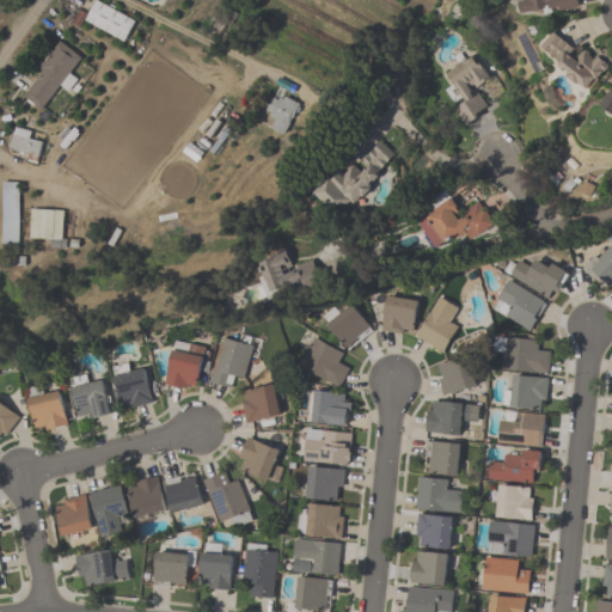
[(95,0),(84,20),(124,44),(136,23),(97,0),(95,0)]
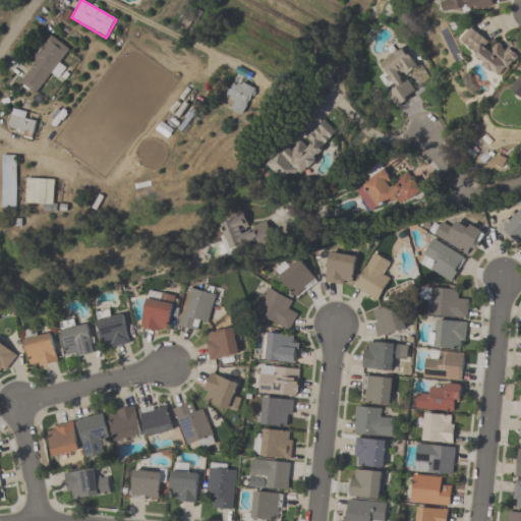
[(489,0),(439,0),(442,15),(491,9),(489,0)]
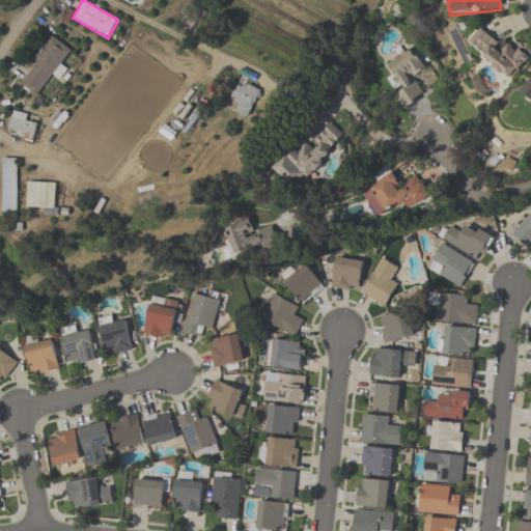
[(467,45),(512,78),(530,52),(530,46),(524,42),(516,50),(507,44),(504,47),(479,28),(467,45)]
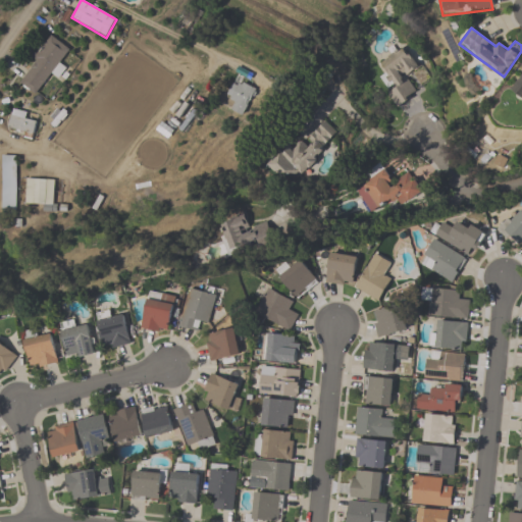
[(50,73),(58,79),(65,67),(59,63),(69,48),(49,36),(19,84),(37,95),(50,73)]
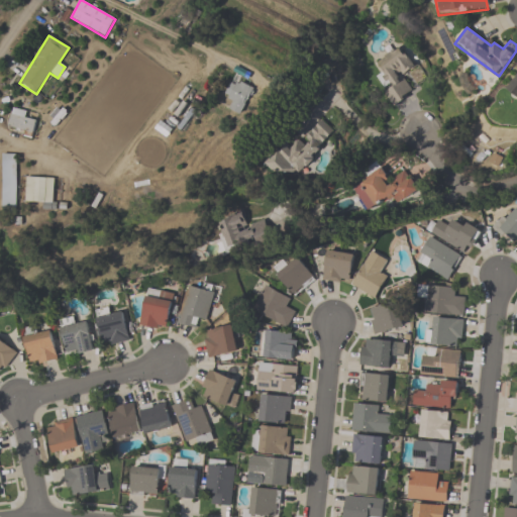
[(374,64),(390,85),(382,91),(394,107),(413,92),(401,76),(414,67),(399,45),(374,64)]
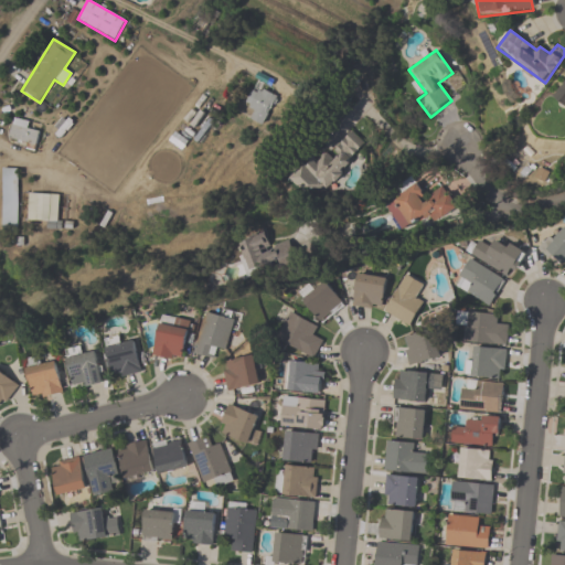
[(564,78),(551,96),(564,107),(564,78)]
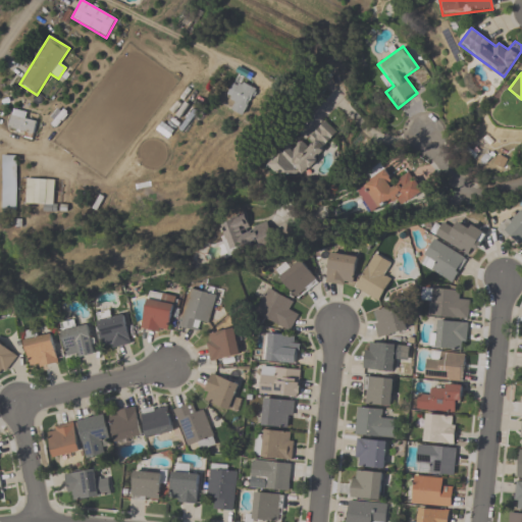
[(229,113),(248,116),(253,89),(235,86),(229,113)]
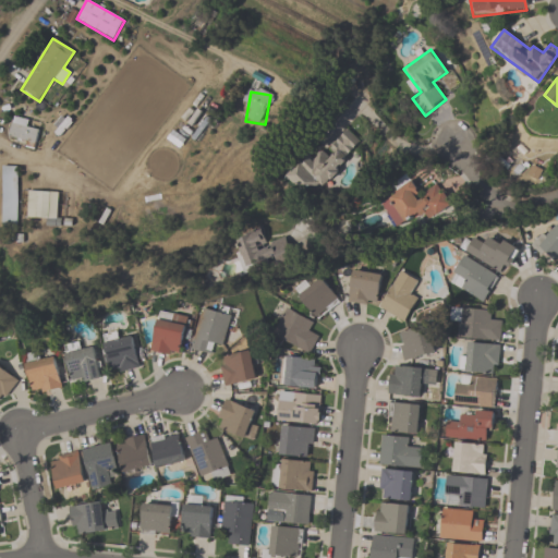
[(38,130),(28,128),(31,121),(13,117),(8,136),(35,143),(38,130)]
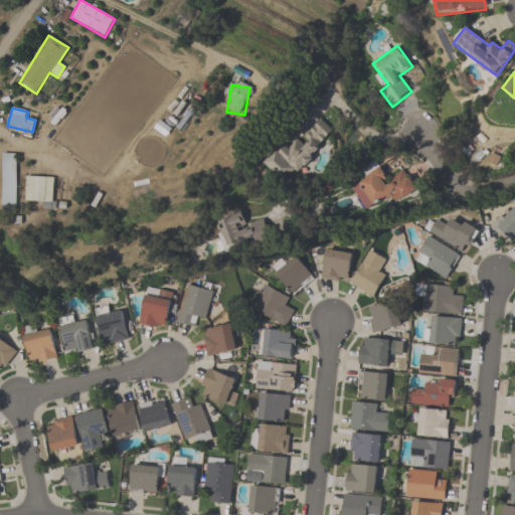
[(270,163),(300,182),(333,129),(318,120),(303,143),(289,133),(270,163)]
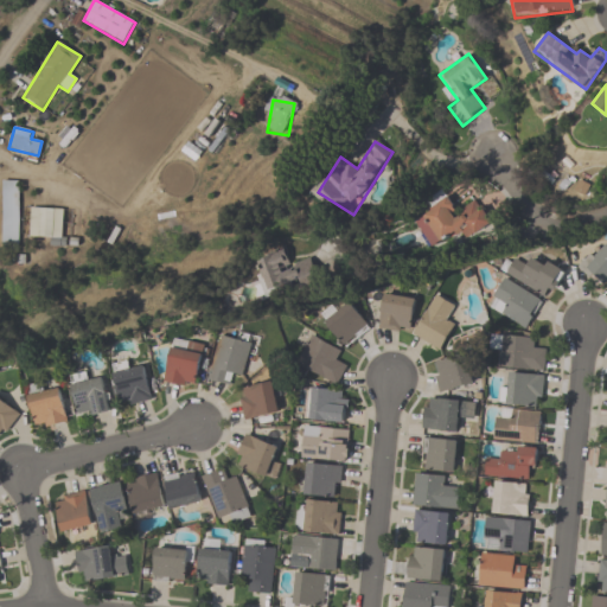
[(19,180),(2,180),(2,246),(19,246),(19,180)]
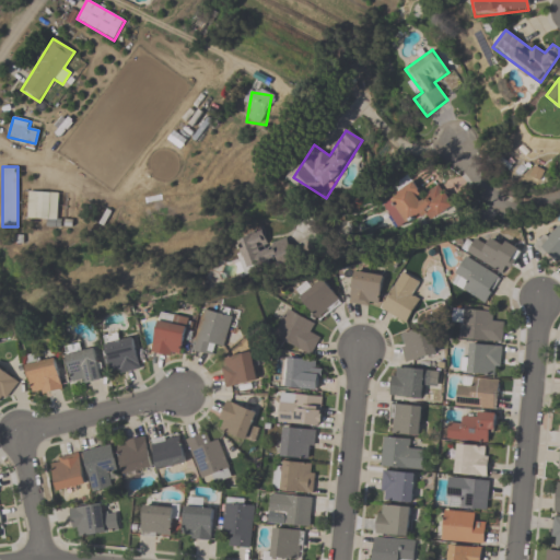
[(421,197),(412,184),(383,202),(403,234),(452,203),(440,185),(421,197)]
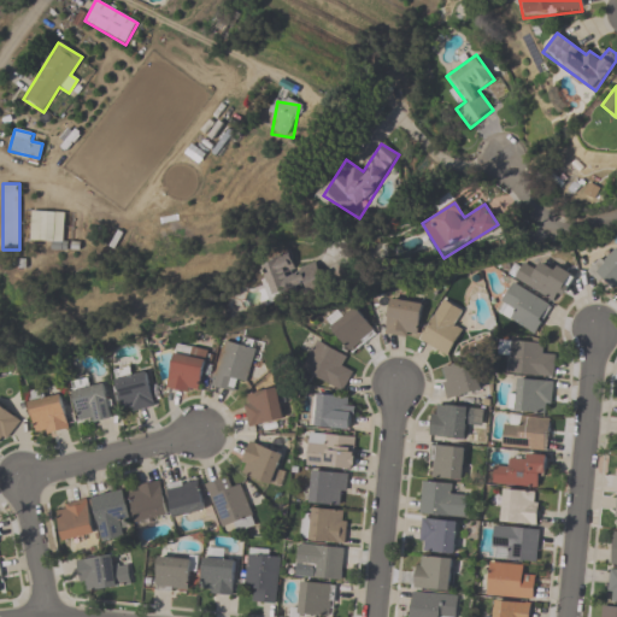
[(30,241),(64,241),(64,212),(30,212),(30,241)]
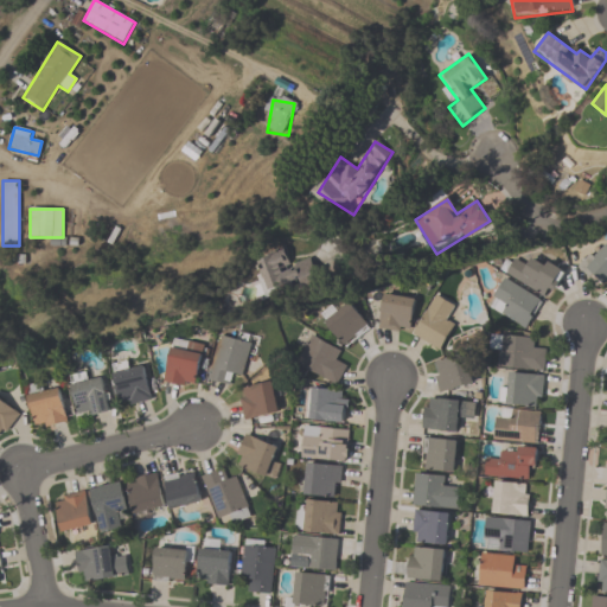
[(606,241),(582,269),(602,287),(606,281),(606,241)]
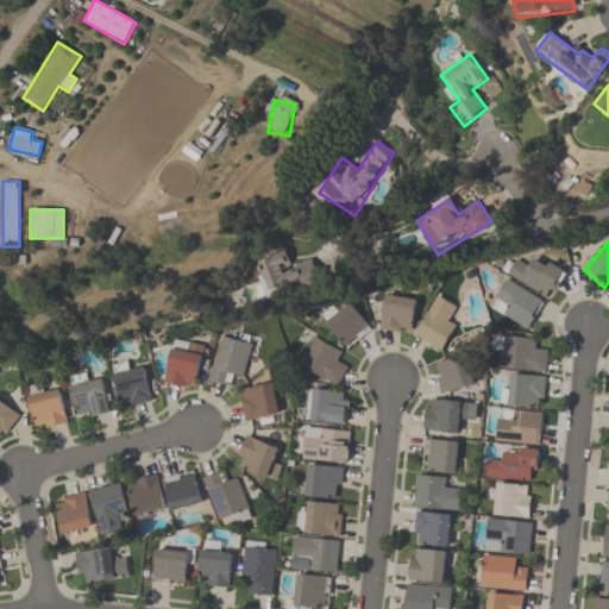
[(290,268),(284,251),(253,262),(267,301),(321,282),(313,259),(290,268)]
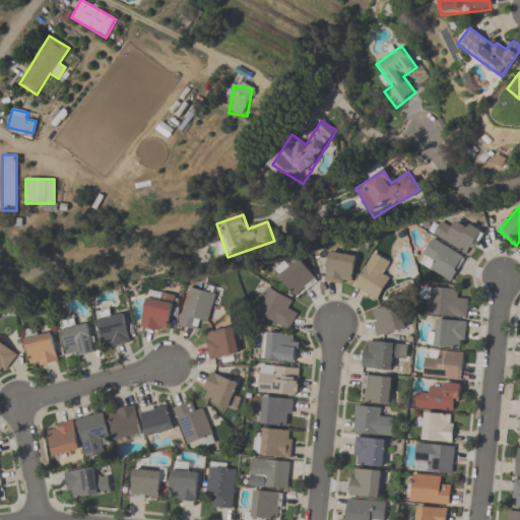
[(441,220),(433,235),(470,256),(483,234),(457,218),(452,226),(441,220)]
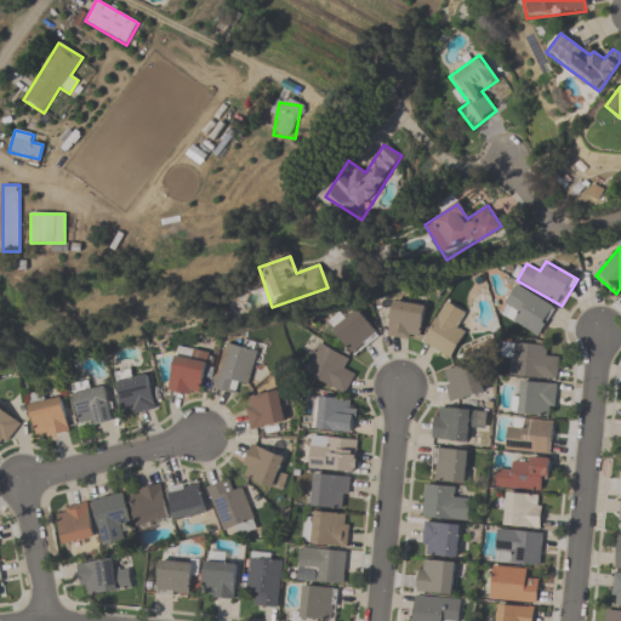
[(540,337),(556,307),(514,285),(499,315),(540,337)]
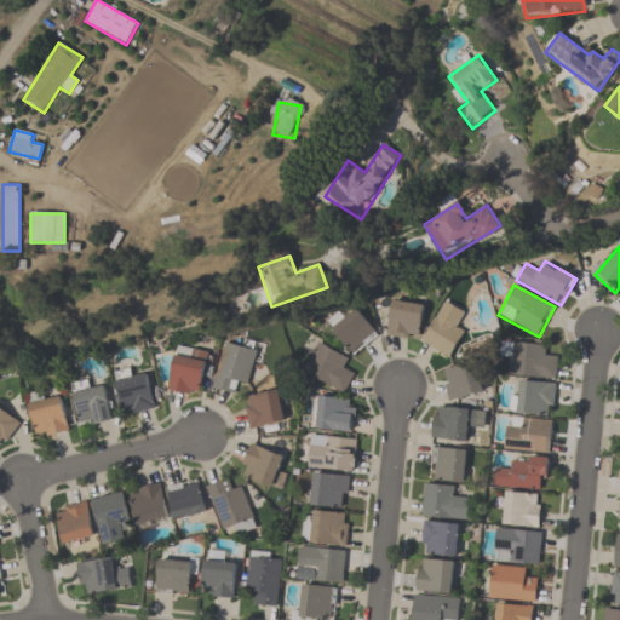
[(418,340),(423,304),(391,300),(386,336),(418,340)]
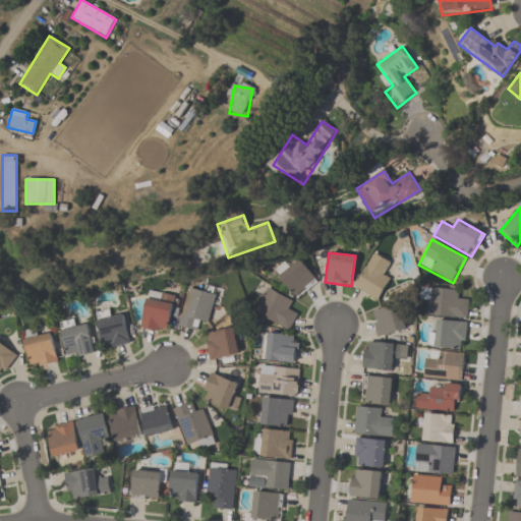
[(391,276),(384,272),(390,262),(373,252),(353,288),(378,301),(391,276)]
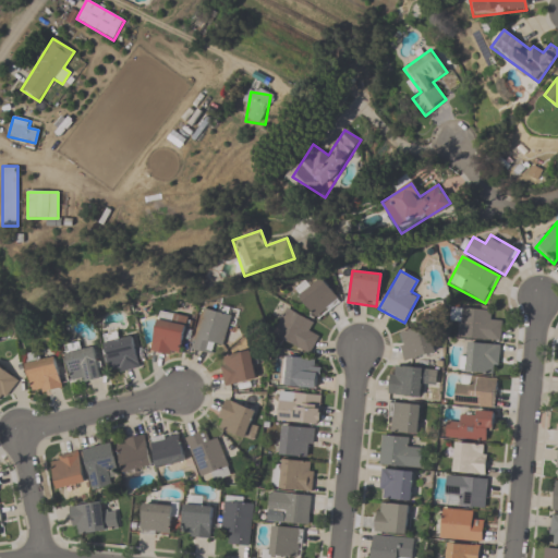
[(337,306),(326,279),(300,290),(310,316),(337,306)]
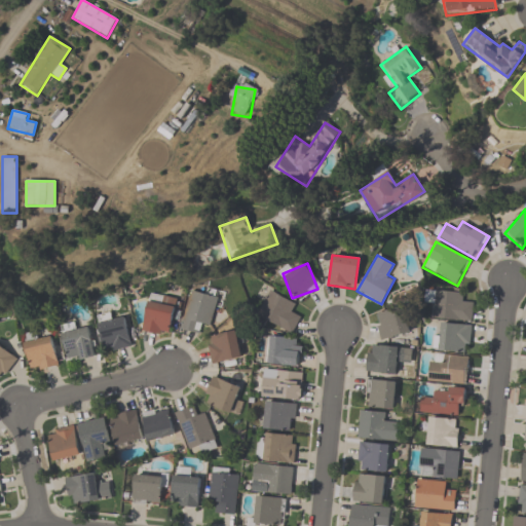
[(433,318),(471,322),(473,302),(463,301),(464,293),(425,290),(424,305),(434,305),(433,318)]
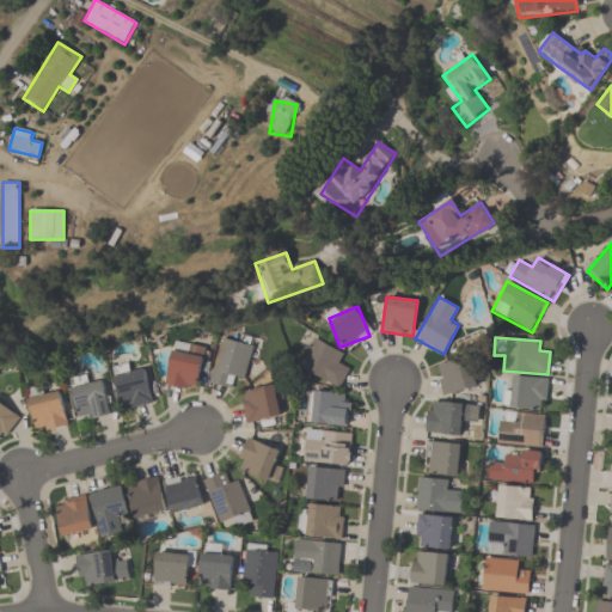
[(227,390),(231,378),(243,381),(251,349),(221,340),(208,384),(227,390)]
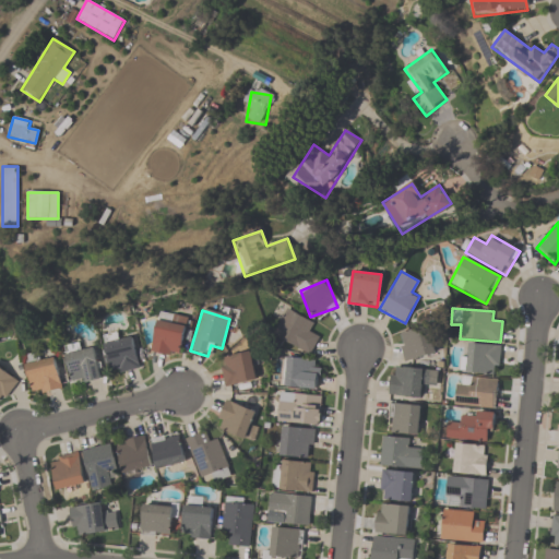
[(309,334),(313,322),(284,311),(273,340),(312,354),(318,337),(309,334)]
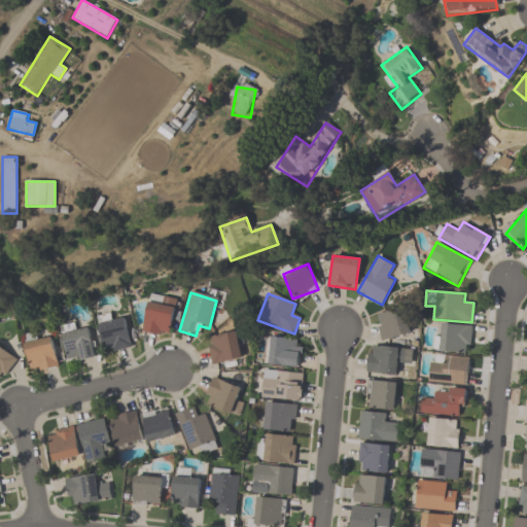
[(176,300),(148,294),(142,331),(170,336),(176,300)]
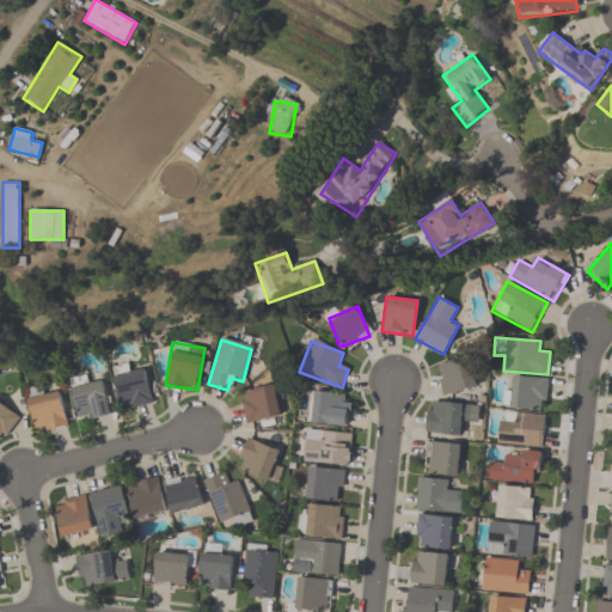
[(477,387),(469,356),(435,365),(442,396),(477,387)]
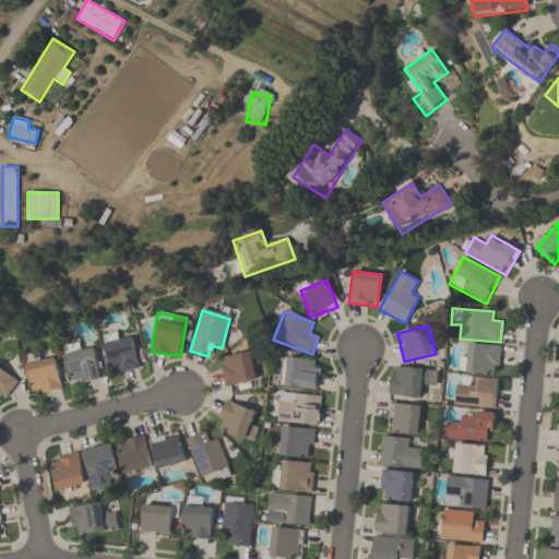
[(110,376),(140,368),(133,337),(121,341),(120,332),(100,336),(110,376)]
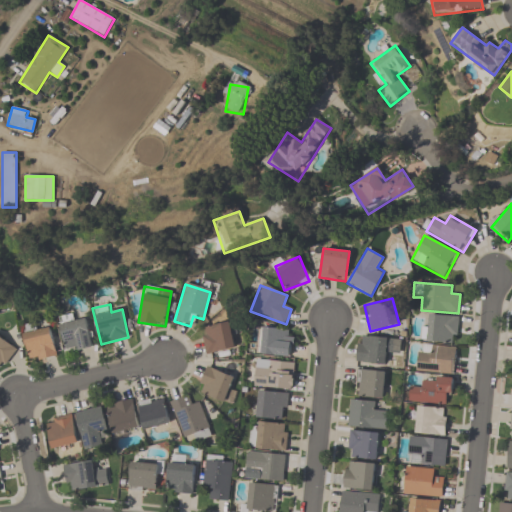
[(93,347),(86,319),(75,322),(73,314),(55,318),(64,355),(93,347)]
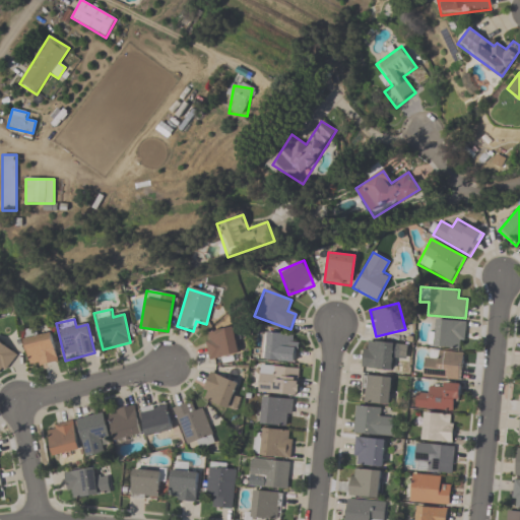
[(465,321),(435,320),(434,346),(464,347),(465,321)]
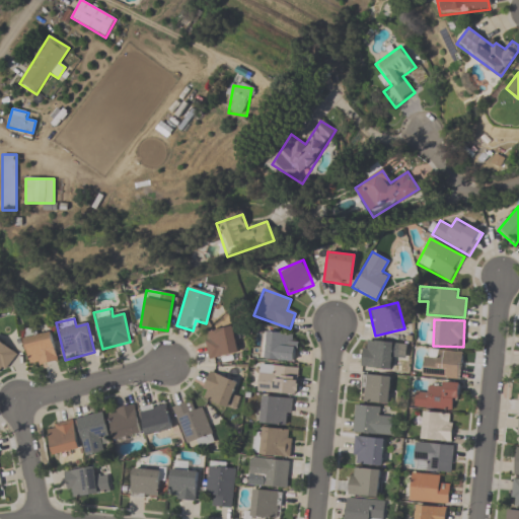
[(21,331),(31,368),(58,361),(50,331),(36,336),(34,327),(21,331)]
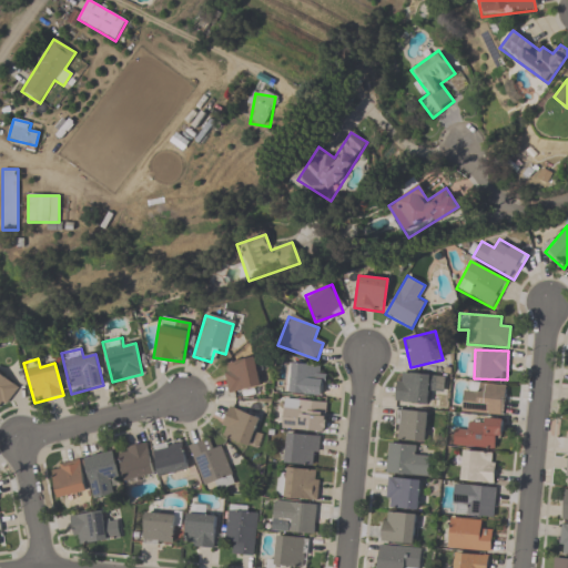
[(261,386),(254,358),(222,366),(230,395),(261,386)]
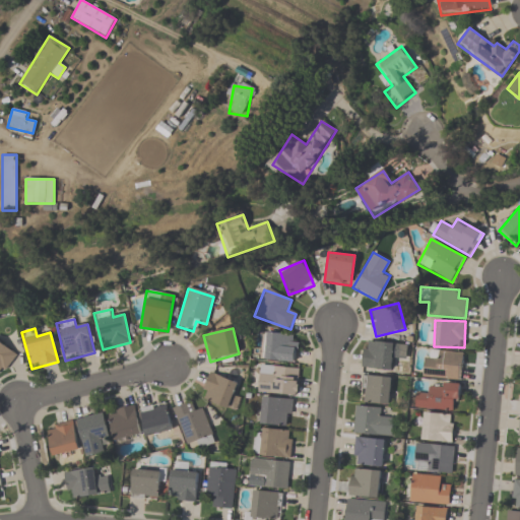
[(297,363),(298,335),(263,334),(263,362),(297,363)]
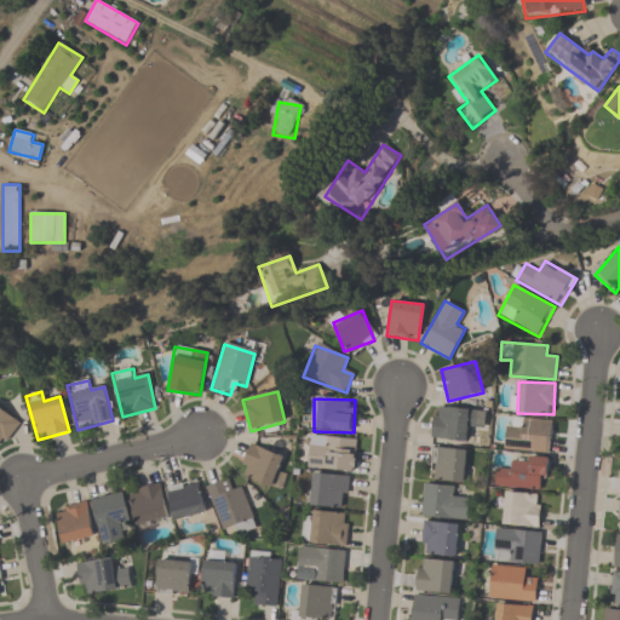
[(0,447),(19,424),(0,407),(0,447)]
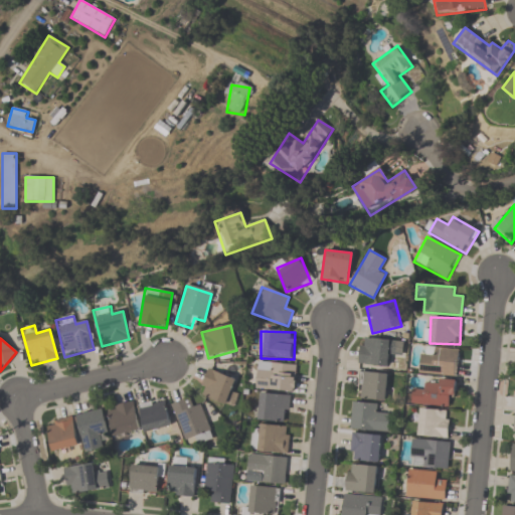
[(391,358),(403,358),(403,340),(360,339),(358,365),(390,367),(391,358)]
